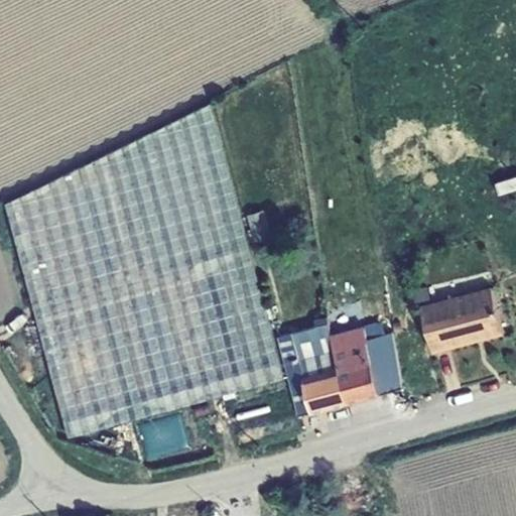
[(70,436),(282,373),(212,105),(1,209),(70,436)]
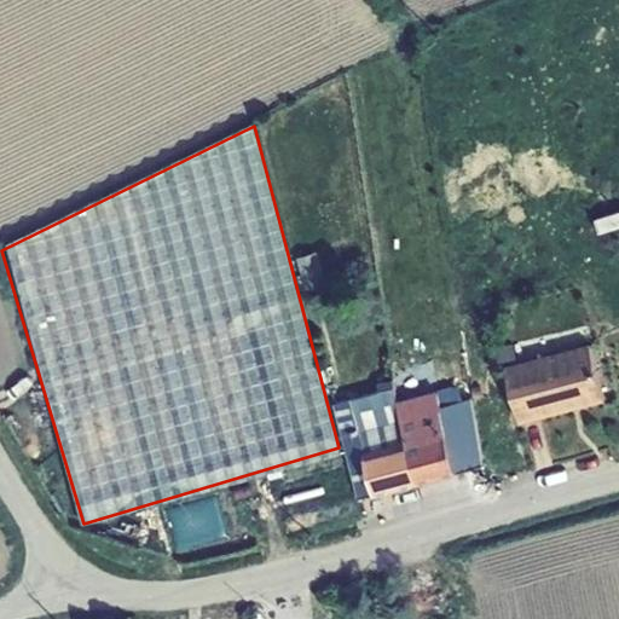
[(519,357),(515,342),(496,347),(499,362),(519,357)]
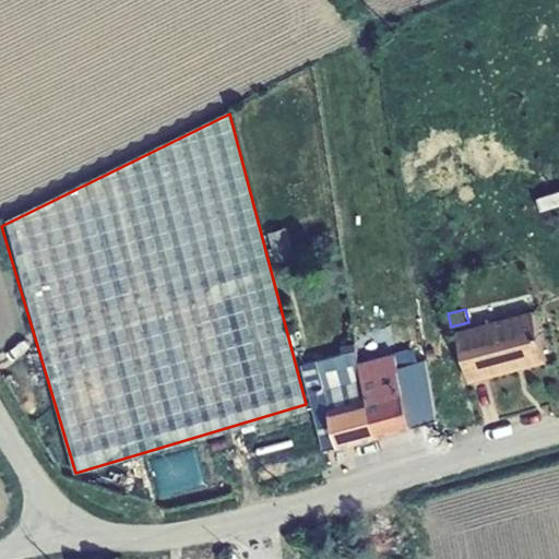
[(472,380),(547,360),(534,309),(456,329),(472,380)]
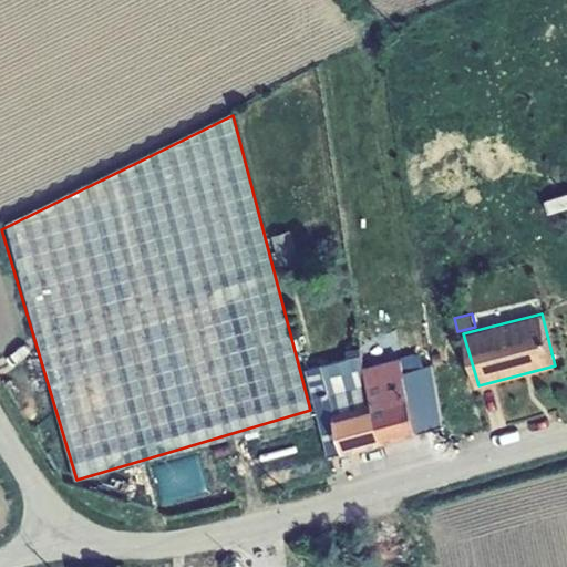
[(348,358),(362,354),(361,347),(347,349),(348,358)]
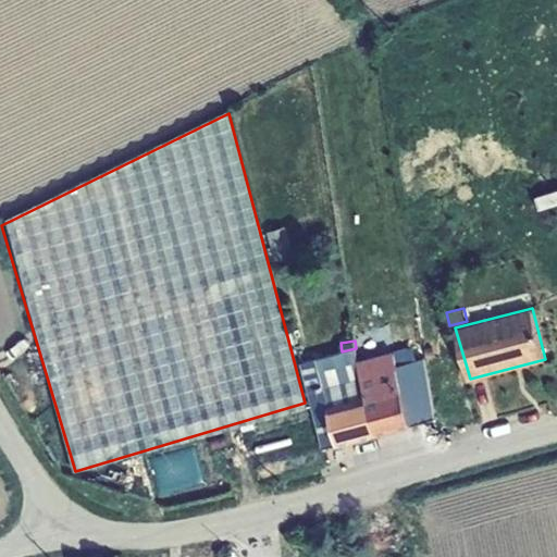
[(367,395),(359,366),(356,348),(342,351),(301,361),(323,448),(341,445),(330,406),(367,395)]
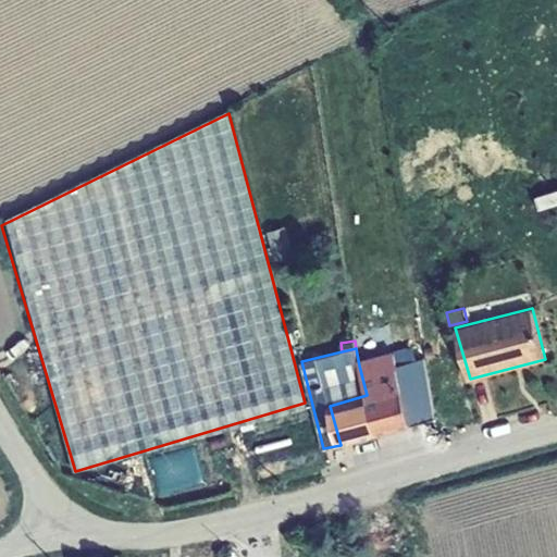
[(425,358),(396,364),(413,425),(436,419),(425,358)]
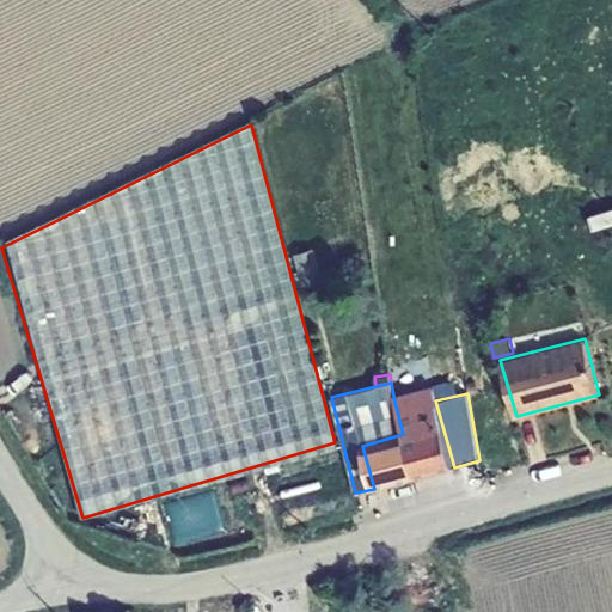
[(420,429),(414,404),(412,397),(395,402),(403,434),(420,429)]
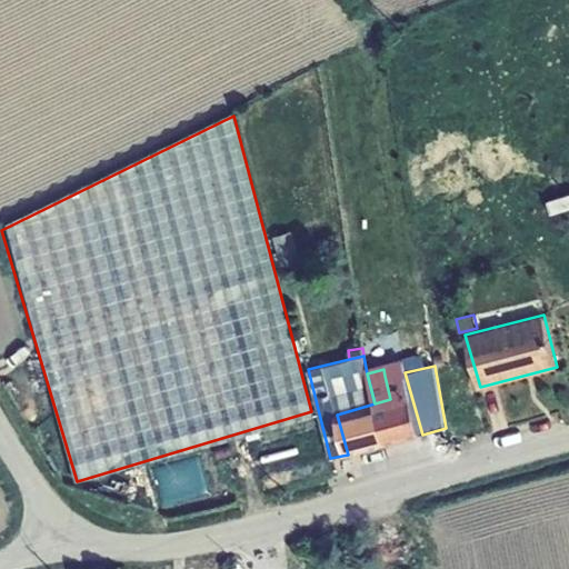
[(375,403),(337,415),(348,455),(422,435),(405,372),(405,371),(385,376),(390,399),(375,403)]
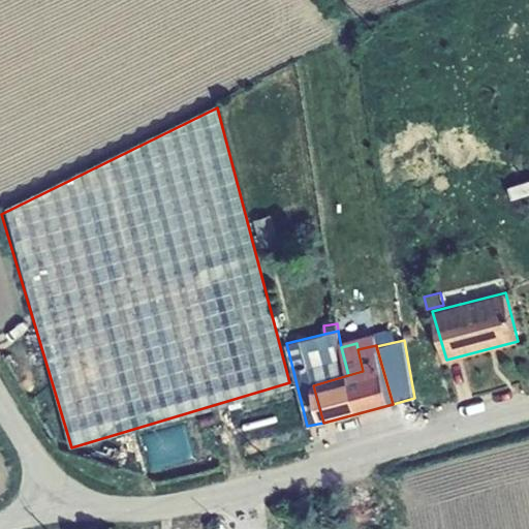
All buildings are outlined.
